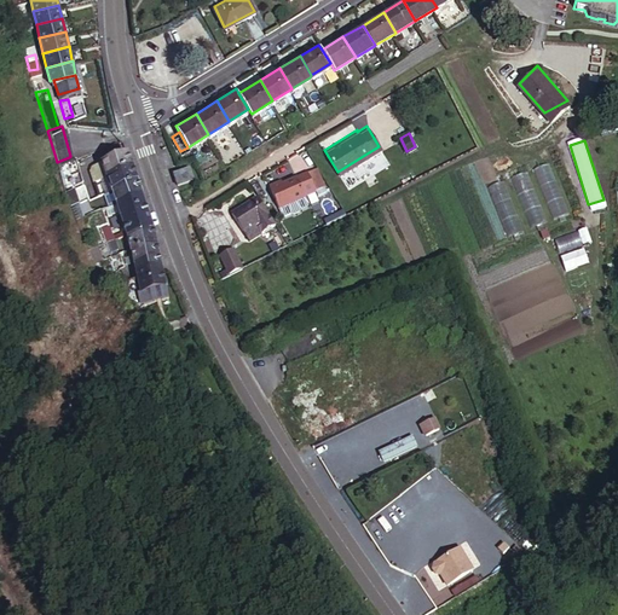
[(130,163),(125,150),(100,158),(105,173),(130,163)]
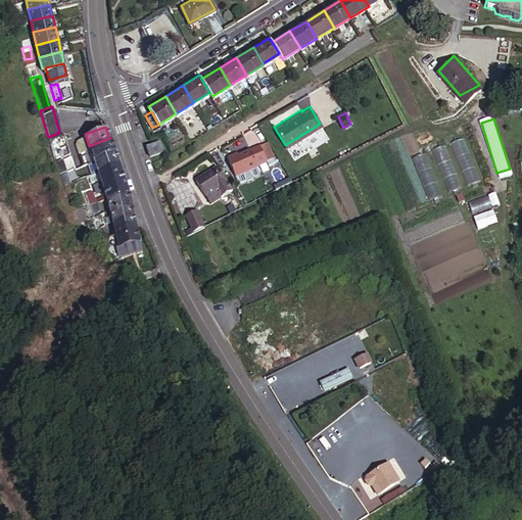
[(58,133),(48,137),(54,158),(68,153),(62,133),(58,134),(58,133)]
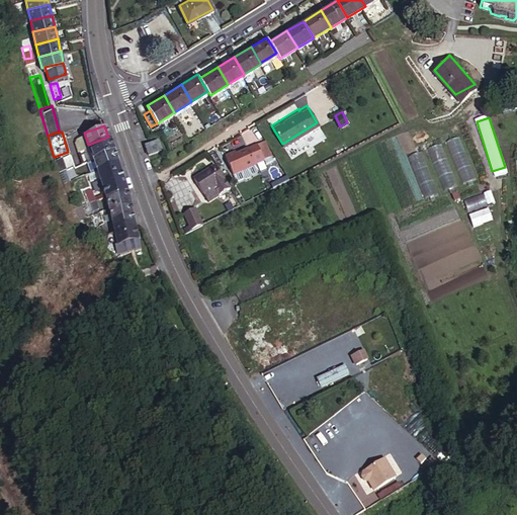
[(88,145),(84,133),(77,135),(74,139),(77,146),(78,146),(79,148),(88,145)]
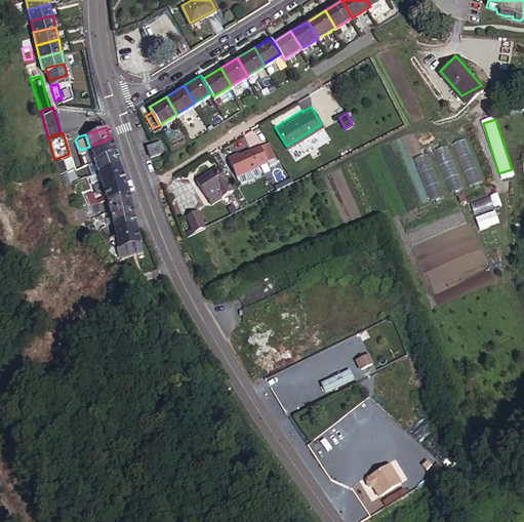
[(468,185),(481,179),(465,136),(451,142),(468,185)]
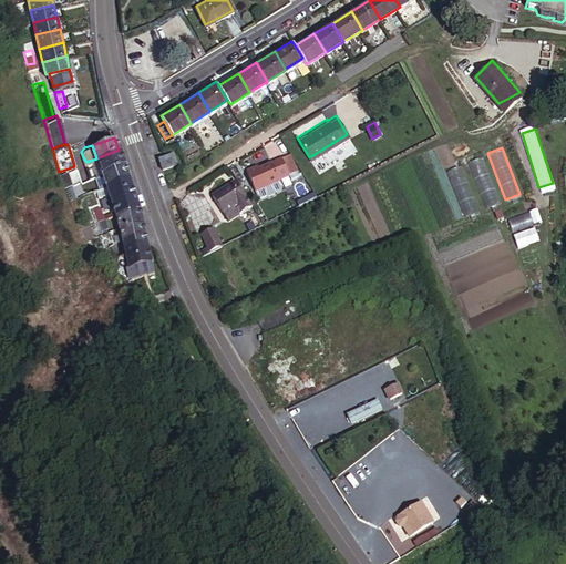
[(277,174),(287,170),(296,166),(289,149),(246,167),(254,186),(256,192),(259,193),(265,191),(266,192),(273,188),(274,186),(278,185),(280,182),(277,174)]
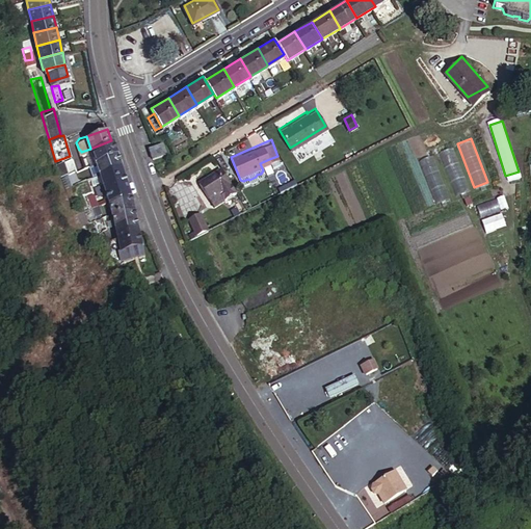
[(115,153),(111,140),(90,149),(95,161),(115,153)]
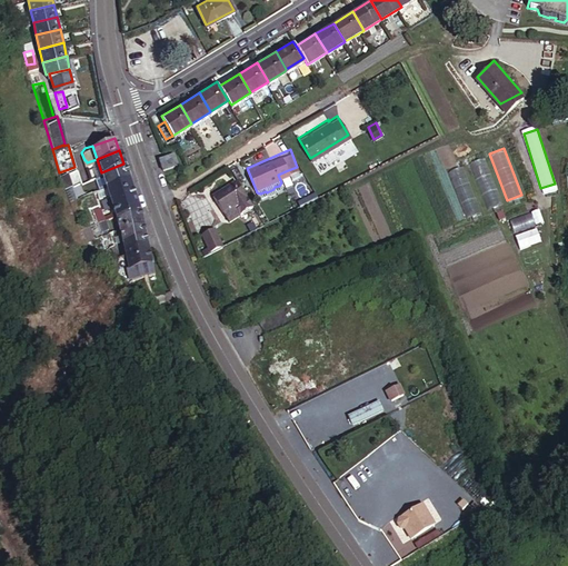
[(162,167),(176,162),(172,150),(158,155),(162,167)]
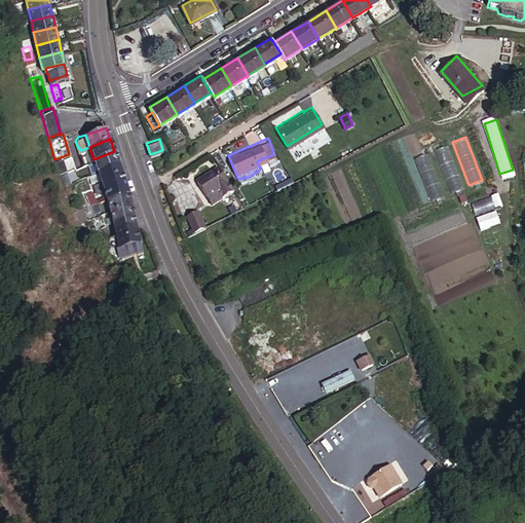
[(299,144),(290,150),(295,157),(303,151),(299,144)]
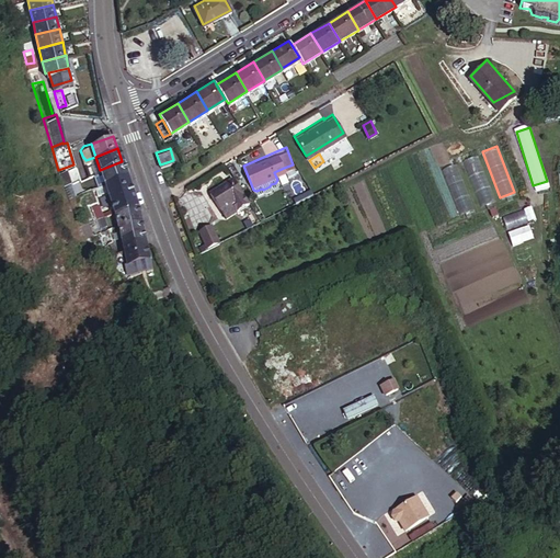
[(492,200),(484,171),(481,172),(477,155),(465,158),(477,204),(492,200)]
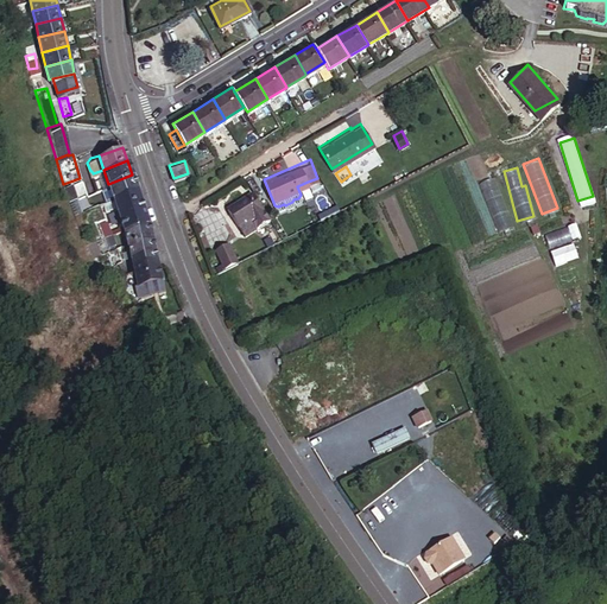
[(138,188),(132,175),(108,184),(113,197),(138,188)]
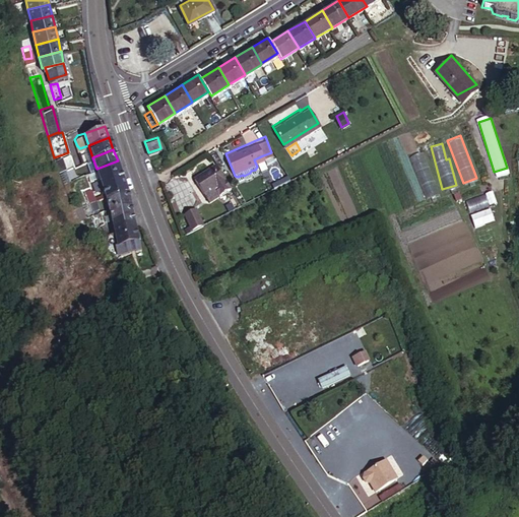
[(70,151),(68,152),(54,157),(58,170),(74,164),(70,151)]
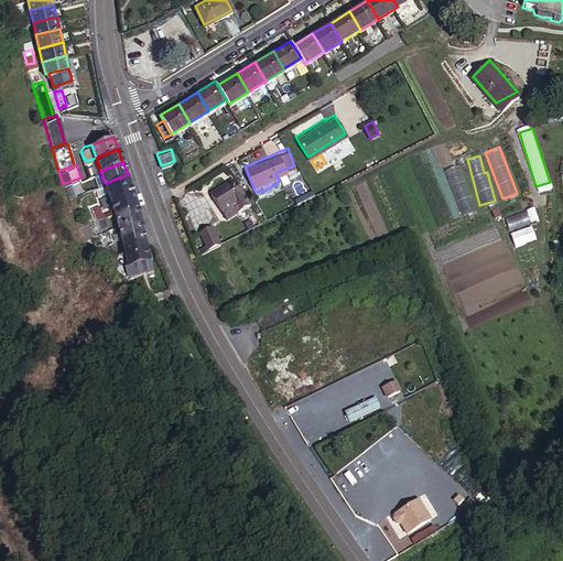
[(457,164),(444,169),(458,211),(471,206),(469,202),(464,204),(459,192),(466,190),(462,176),(457,164)]
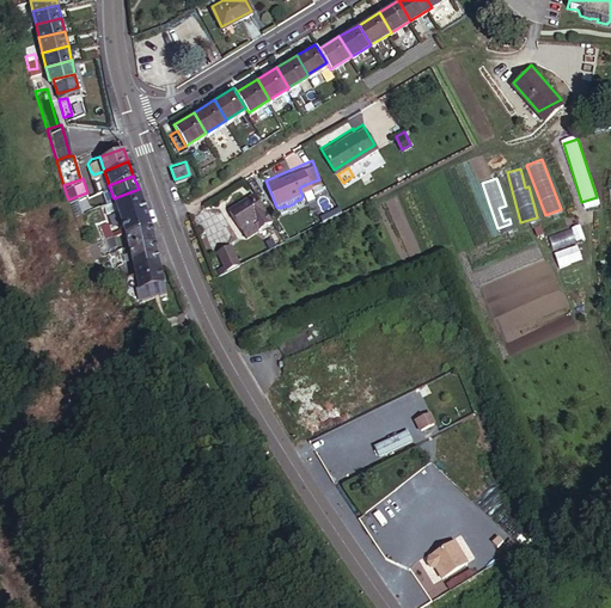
[(109,185),(103,186),(107,201),(114,198),(109,185)]
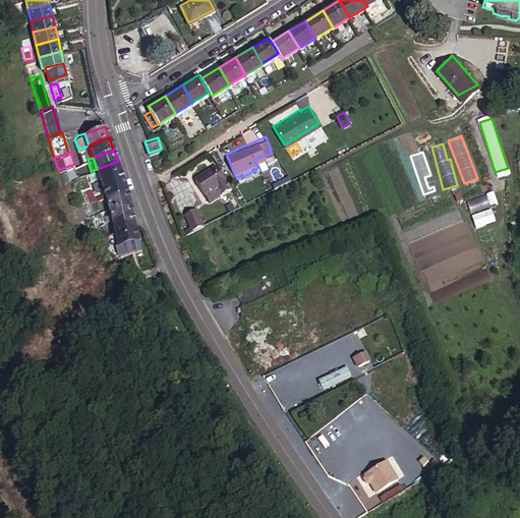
[(121,170),(118,161),(97,169),(100,177),(121,170)]
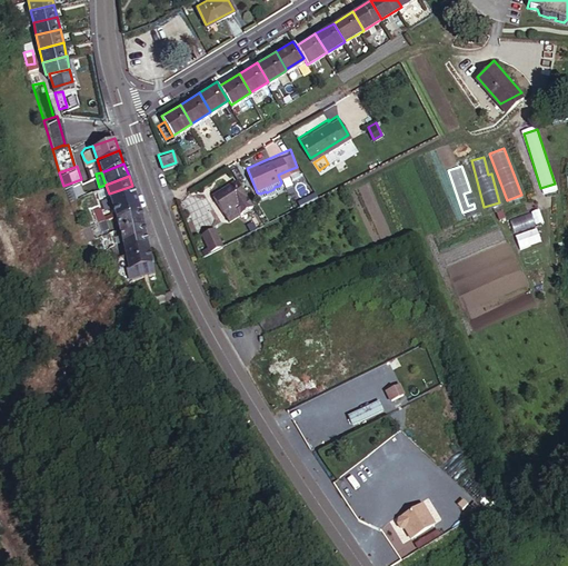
[(240,210),(251,201),(233,176),(211,192),(222,208),(233,200),(240,210)]
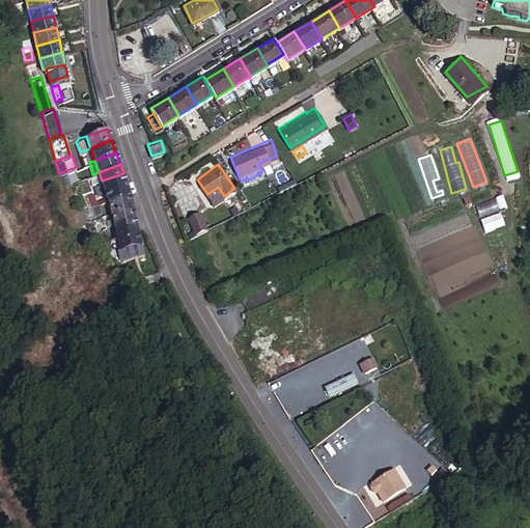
[(76,167),(59,173),(62,185),(86,176),(84,173),(79,175),(76,167)]
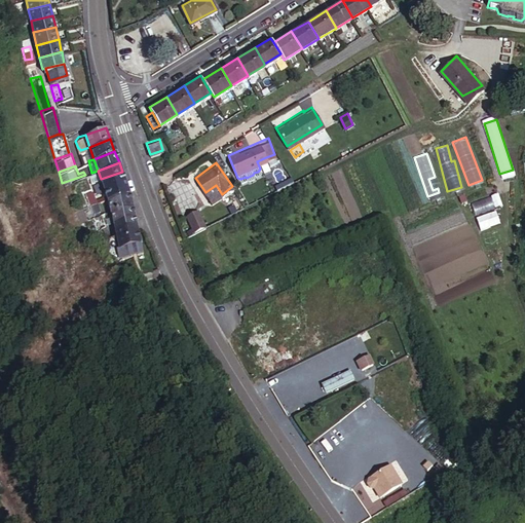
[(128,190),(122,172),(101,179),(106,195),(128,190)]
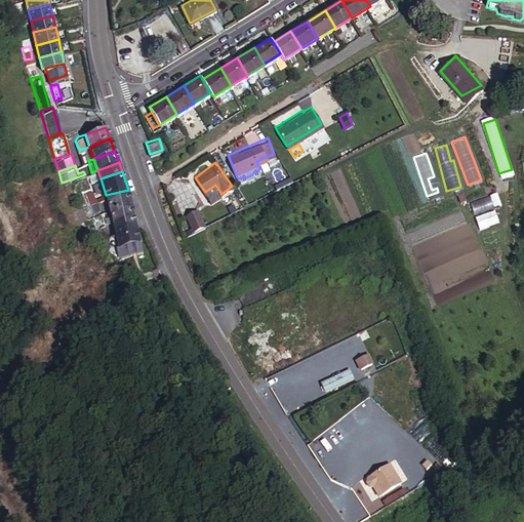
[(89,188),(84,190),(87,197),(92,195),(89,188)]
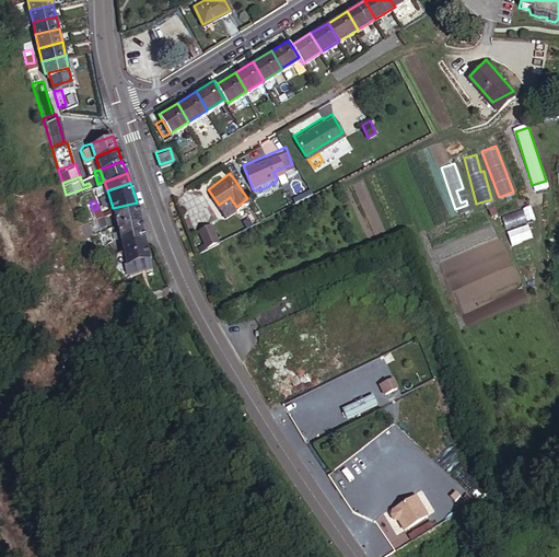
[(140,217),(137,202),(113,208),(116,221),(140,217)]
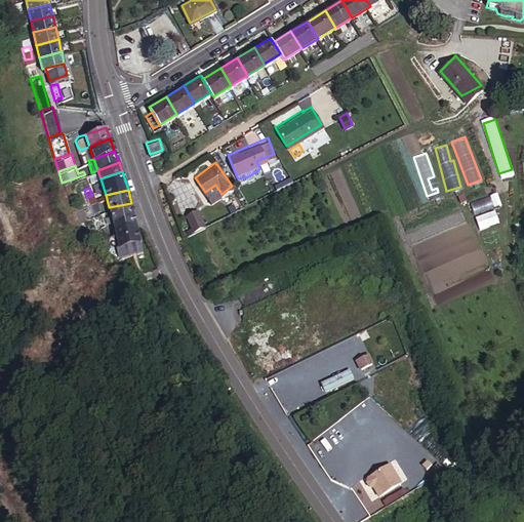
[(497,193),(470,200),(473,211),(500,203),(497,193)]
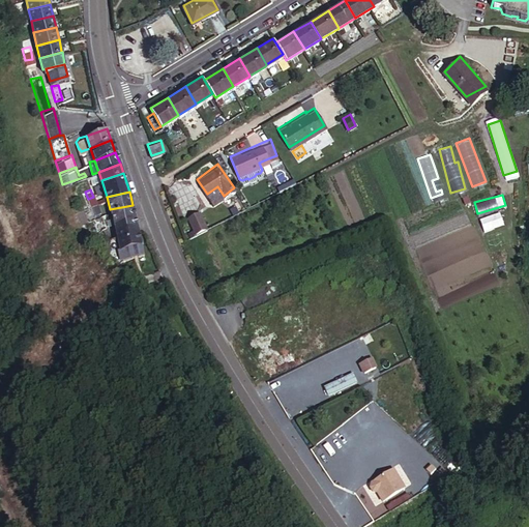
[(113,222),(135,216),(133,205),(110,209),(113,222)]
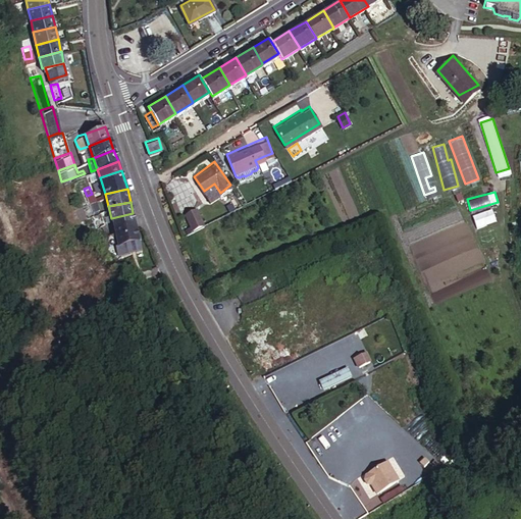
[(193,206),(184,210),(191,225),(203,219),(196,203),(192,205),(193,206)]
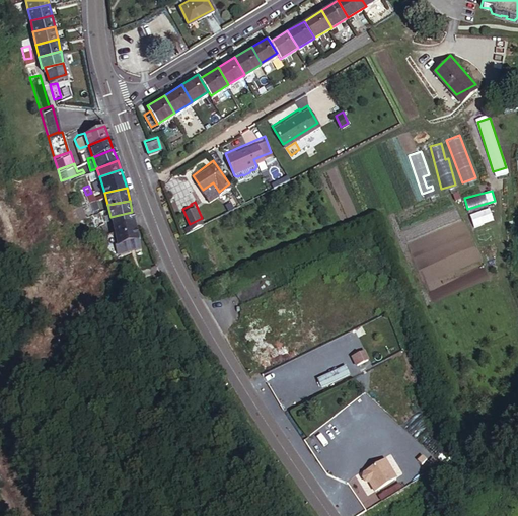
[(91,221),(94,224),(99,222),(103,221),(97,208),(94,209),(88,212),(91,221)]
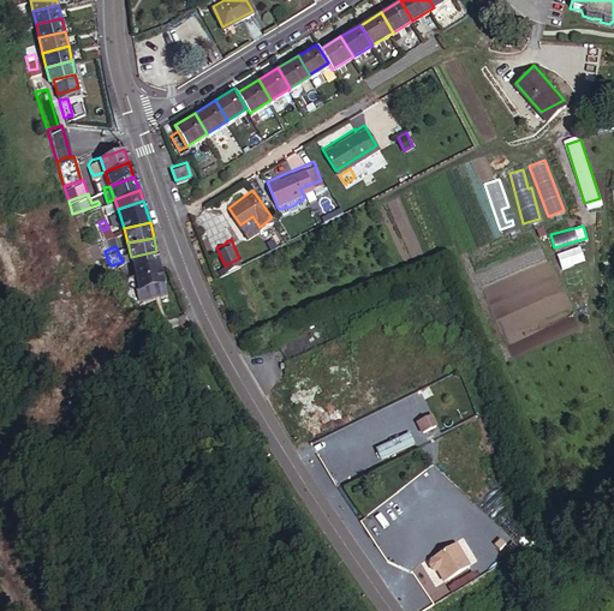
[(148,262),(159,259),(156,251),(131,257),(133,269),(148,262)]
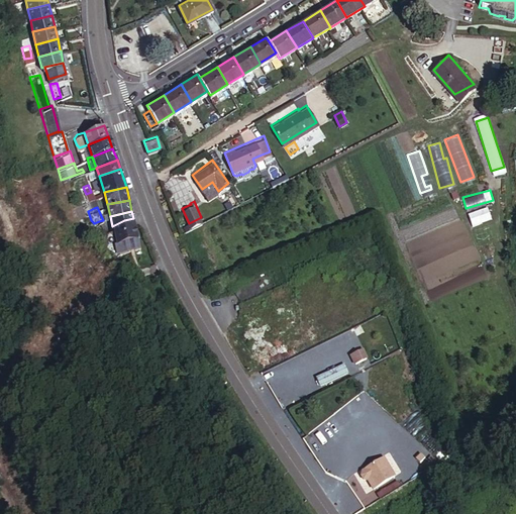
[(136,236),(133,218),(124,220),(112,226),(113,229),(115,240),(136,236)]
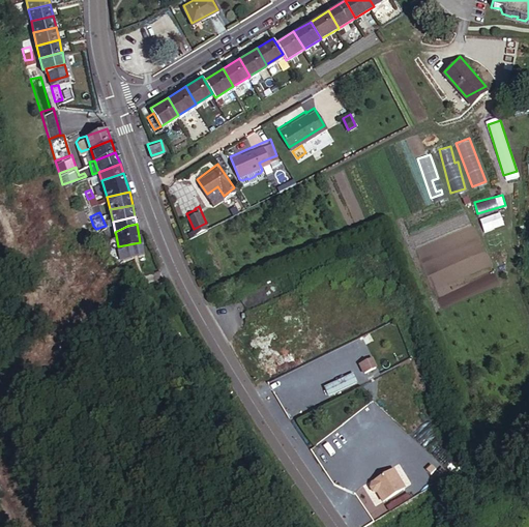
[(103,237),(119,259),(121,257),(120,255),(118,246),(116,235),(109,236),(109,235),(103,237)]
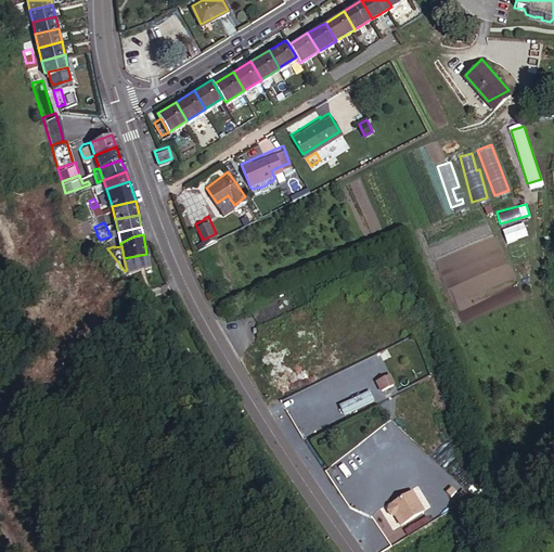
[(124,258),(126,267),(149,262),(146,254),(124,258)]
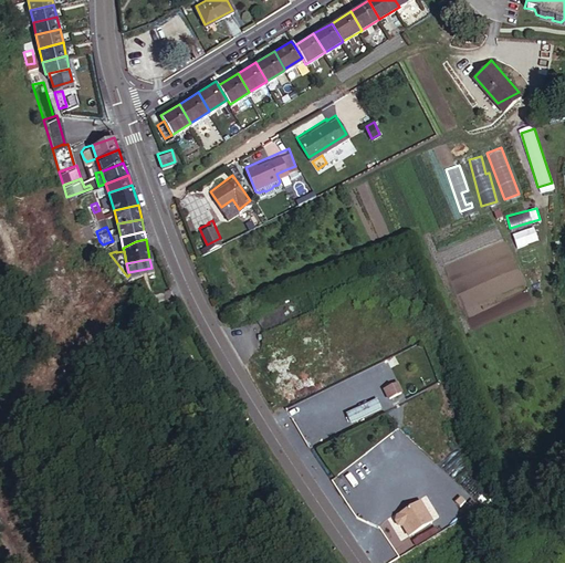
[(460,498),(463,501),(469,497),(466,492),(460,498)]
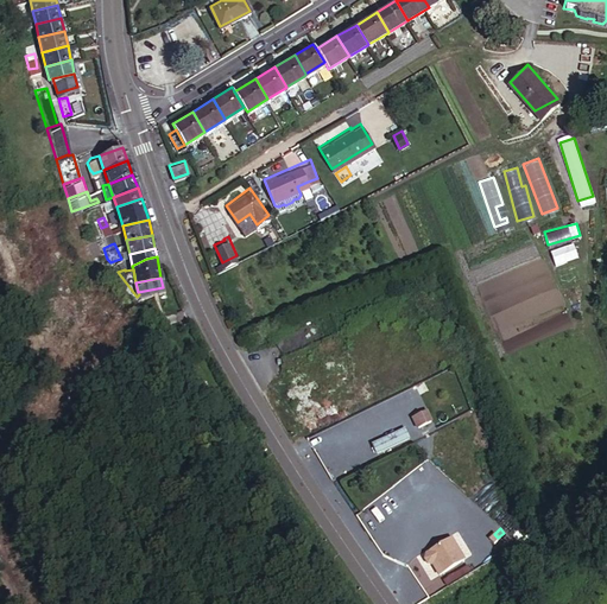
[(444,559),(450,567),(473,553),(460,533),(434,548),(432,554),(436,560),(442,561),(444,559)]
